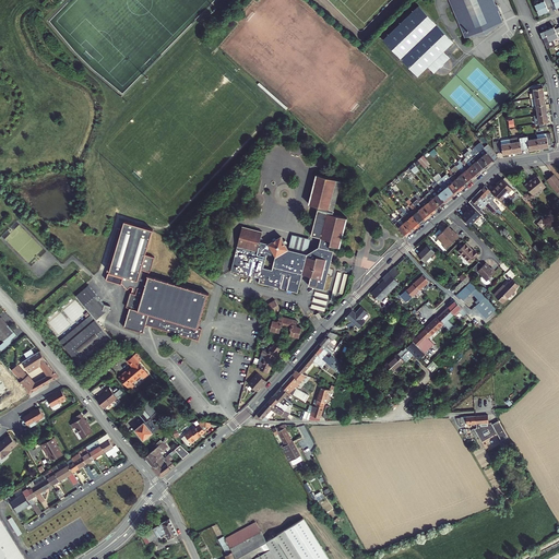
[(501,24),(497,13),(499,13),(497,7),(495,8),(491,0),(450,0),(466,39),(487,37),(501,24)]
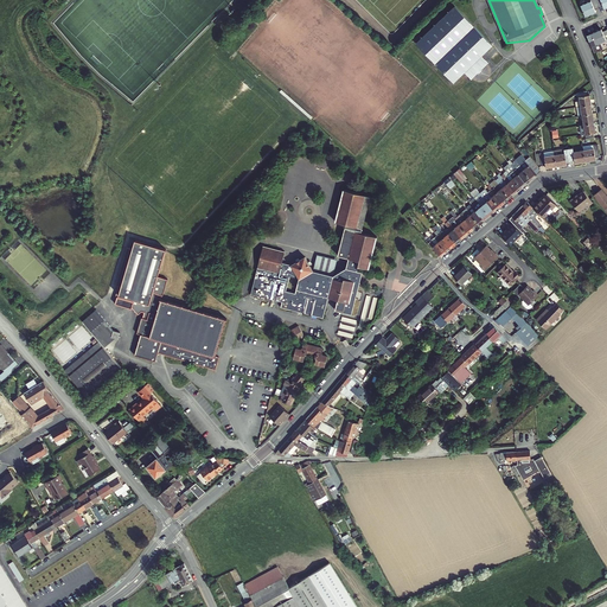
[(585,18),(595,13),(594,11),(598,8),(594,0),(588,0),(589,2),(580,6),(585,18)]
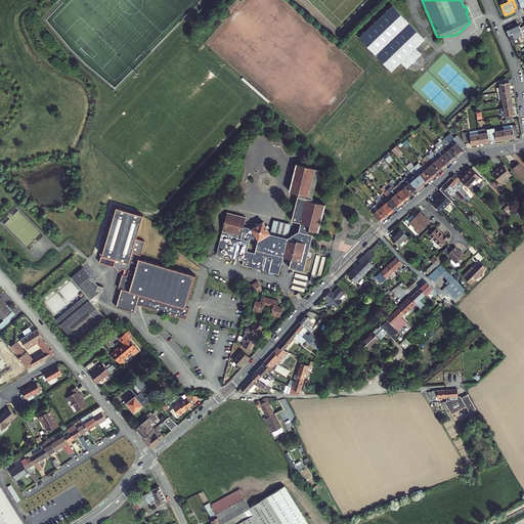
[(523,0),(513,0),(516,7),(519,6),(520,8),(523,6),(523,0)]
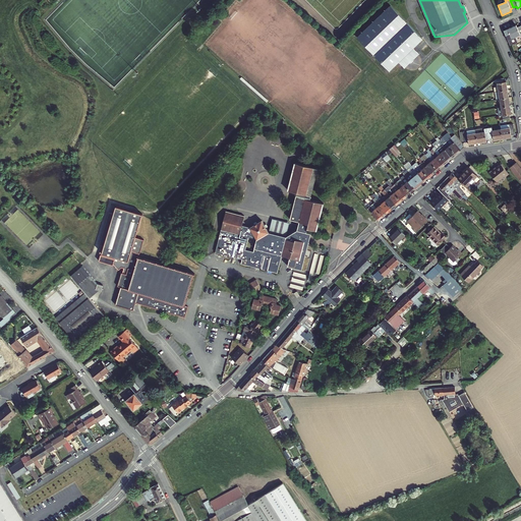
[(423,41),(391,7),(357,40),(390,73),(392,70),(399,64),(404,70),(410,64),(411,65),(414,62),(413,61),(419,56),(413,50),(415,48),(423,41)]
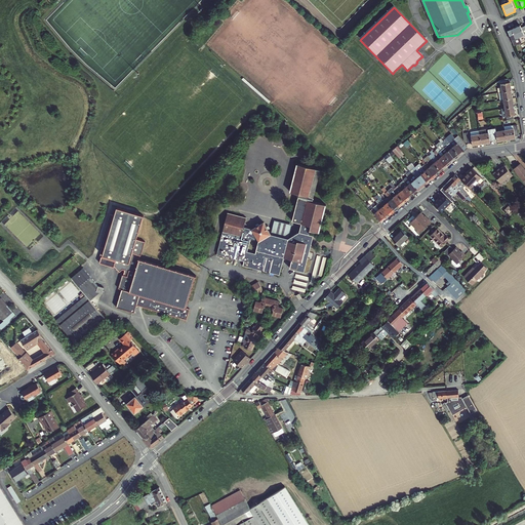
[(520,30),(511,34),(515,43),(524,40),(524,42),(524,41),(524,31),(521,32),(520,30)]
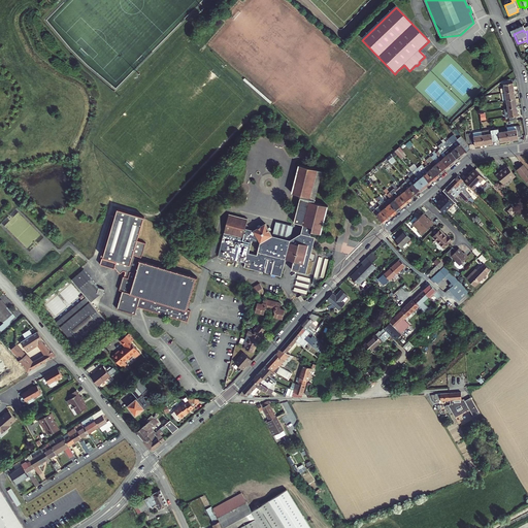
[(500,95),(514,93),(512,85),(509,85),(508,80),(502,81),(503,90),(499,90),(500,95)]
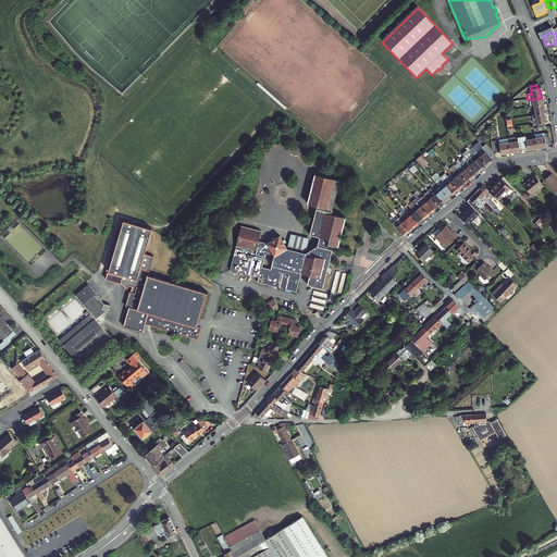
[(533,108),(543,107),(542,98),(528,100),(529,108),(533,108)]
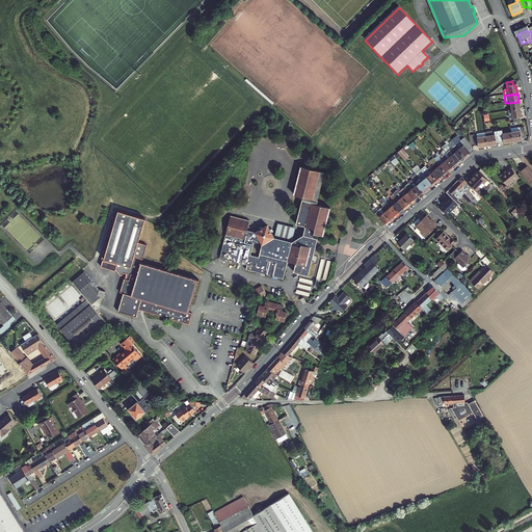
[(510,111),(520,109),(519,102),(509,103),(510,111)]
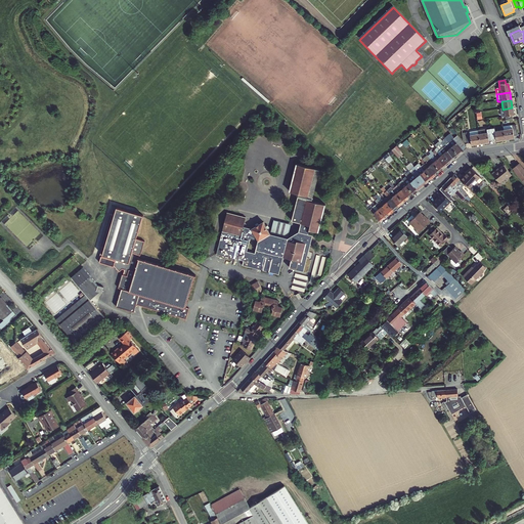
[(512,121),(511,117),(513,116),(512,107),(503,110),(505,122),(512,121)]
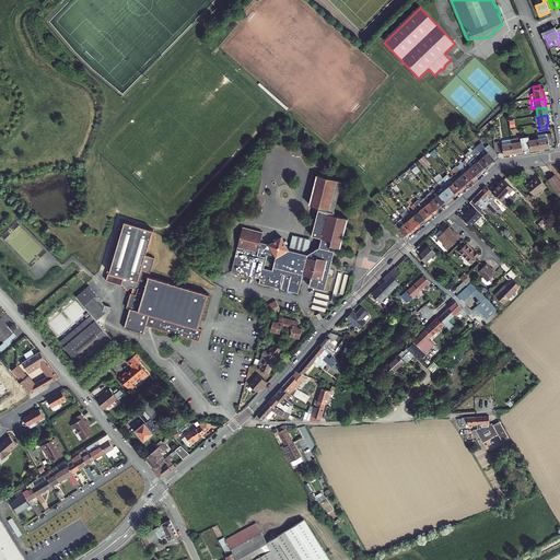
[(536,137),(537,140),(538,151),(548,149),(548,147),(551,146),(549,136),(536,137)]
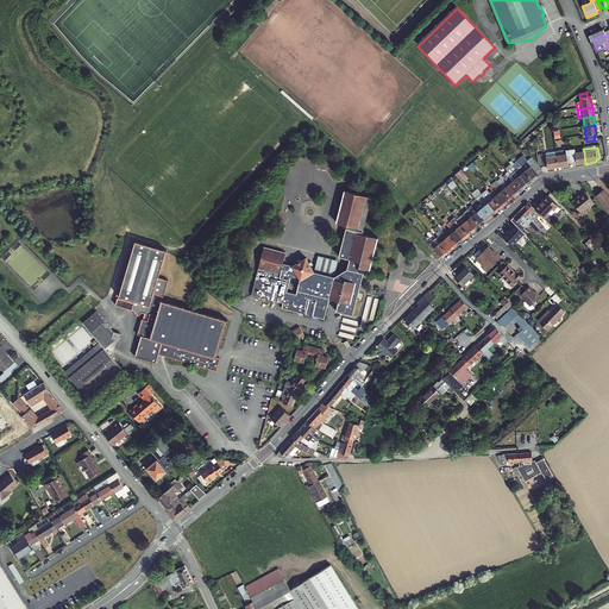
[(569,151),(556,154),(557,169),(567,167),(567,164),(571,163),(569,151)]
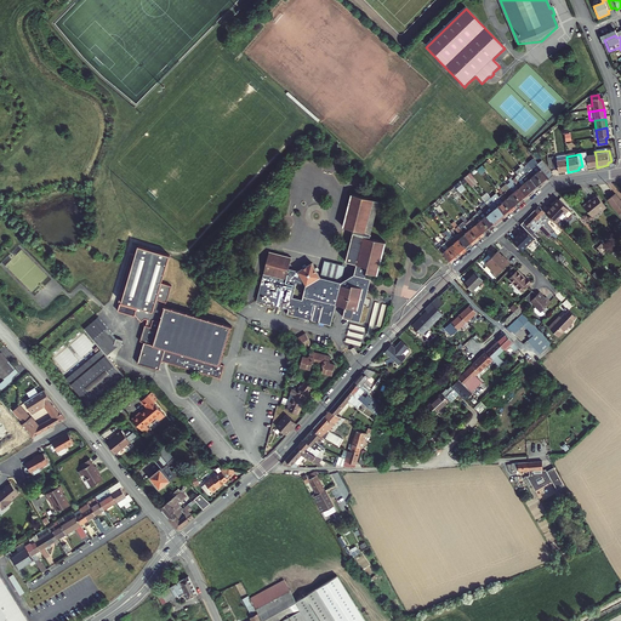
[(597,167),(596,155),(585,158),(584,154),(580,154),(582,166),(586,166),(587,169),(597,167)]
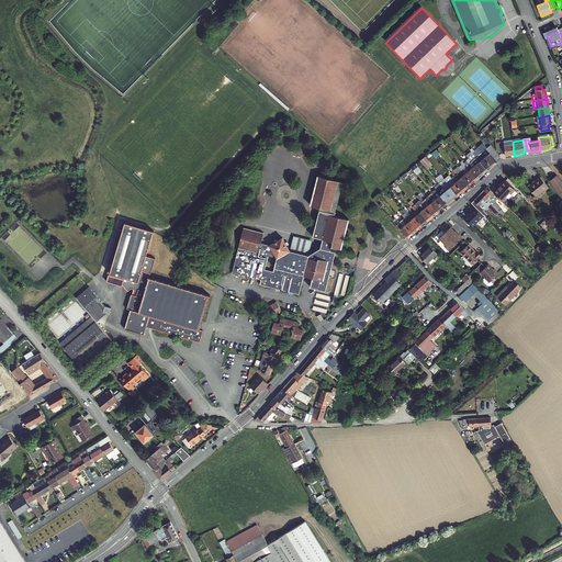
[(501,155),(505,154),(505,157),(514,156),(513,142),(498,144),(501,155)]
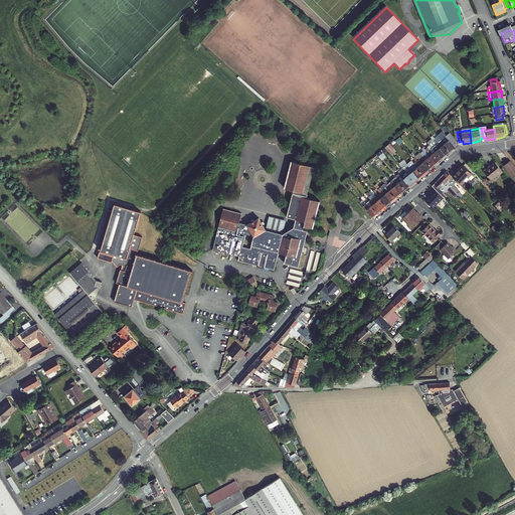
[(441,140),(445,144),(451,152),(458,146),(449,134),(443,139),(441,140)]
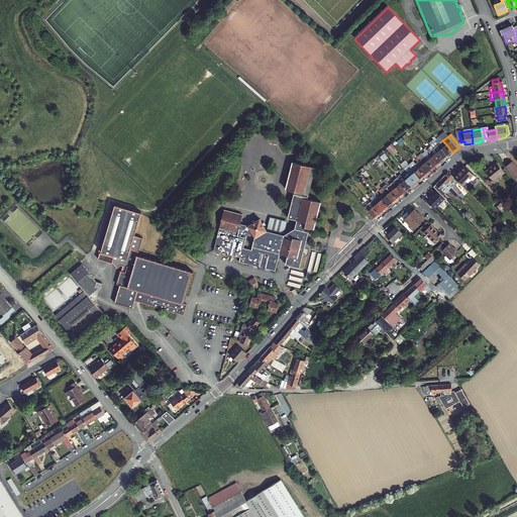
[(442,140),(439,137),(435,140),(438,144),(441,148),(441,149),(444,152),(445,151),(448,156),(452,152),(446,144),(442,140)]
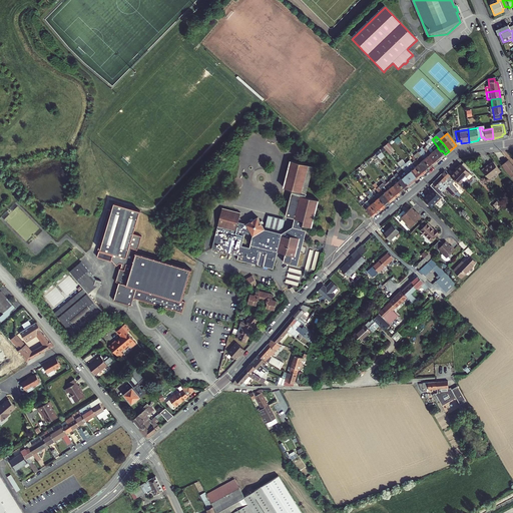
[(433,145),(431,147),(440,158),(445,154),(442,150),(441,151),(438,148),(438,147),(435,143),(432,139),(429,141),(433,145)]
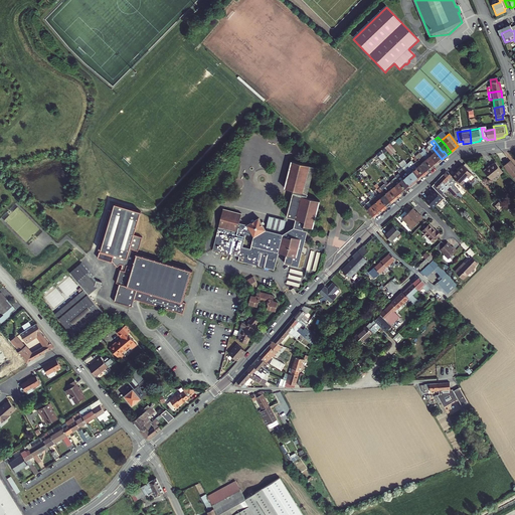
[(433,148),(427,152),(438,163),(442,159),(433,148)]
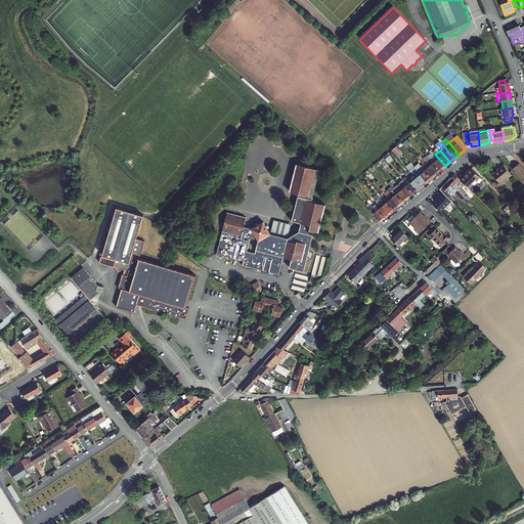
[(432,155),(429,158),(432,161),(440,171),(445,166),(435,155),(432,151),(431,154),(432,155)]
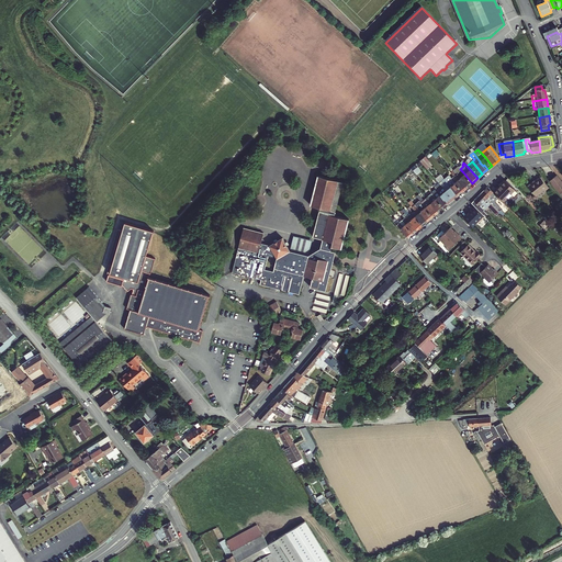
[(453,170),(457,173),(460,179),(461,178),(464,182),(463,183),(467,187),(472,183),(463,172),(460,169),(458,167),(453,170)]
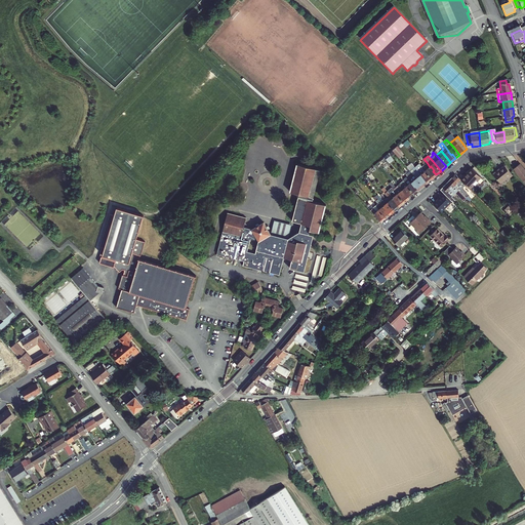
[(418,162),(414,166),(428,182),(432,178),(422,166),(418,162)]
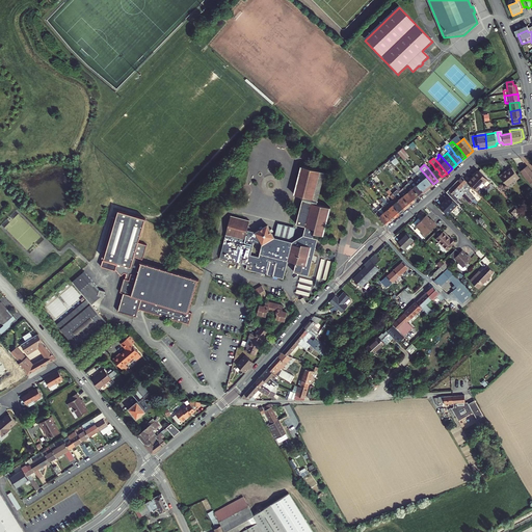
[(432,164),(428,168),(437,181),(442,177),(439,174),(440,173),(436,168),(435,169),(432,164)]
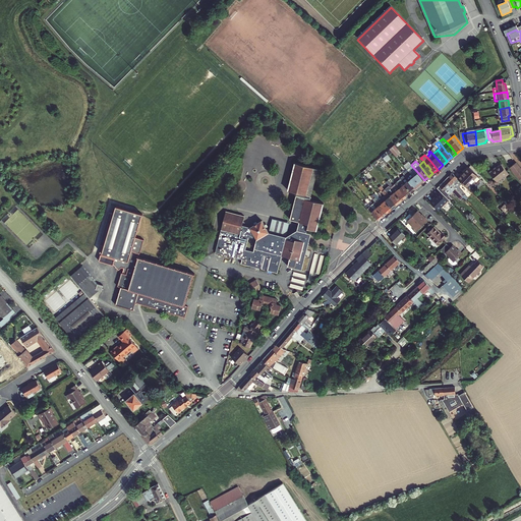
[(520,167),(516,161),(510,166),(520,180),(520,167)]
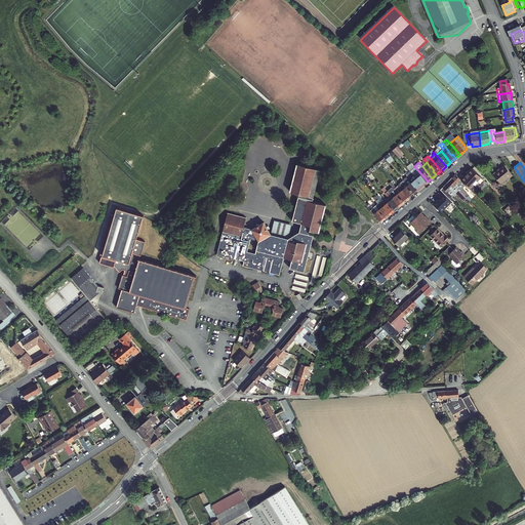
[(230,213),(227,216),(217,253),(244,261),(243,264),(242,264),(242,266),(280,275),(284,257),(292,259),(290,269),(305,273),(312,245),(307,244),(309,235),(310,231),(319,233),(326,205),(313,202),(314,200),(313,199),(321,170),(297,164),(289,192),(298,195),(298,196),(296,196),(297,198),(291,221),(300,225),(298,233),(287,239),(286,239),(270,234),(269,234),(263,223),(250,229),(242,227),(244,217),(230,213)]
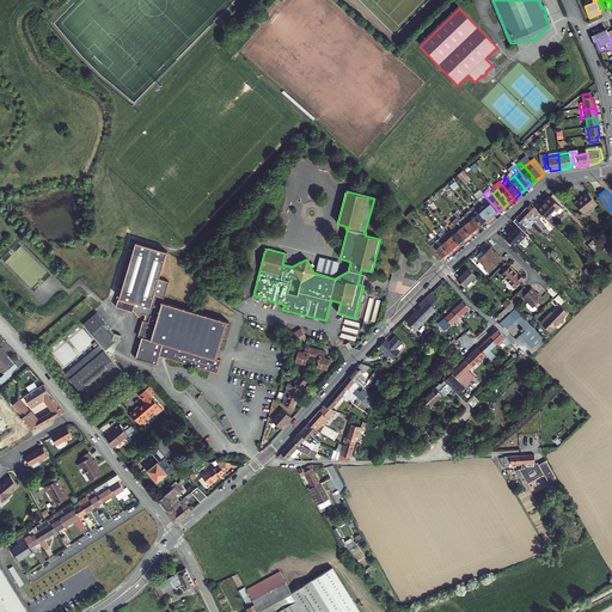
[(593,206),(597,202),(588,191),(585,194),(581,197),(580,196),(574,200),(582,212),(592,204),(593,206)]
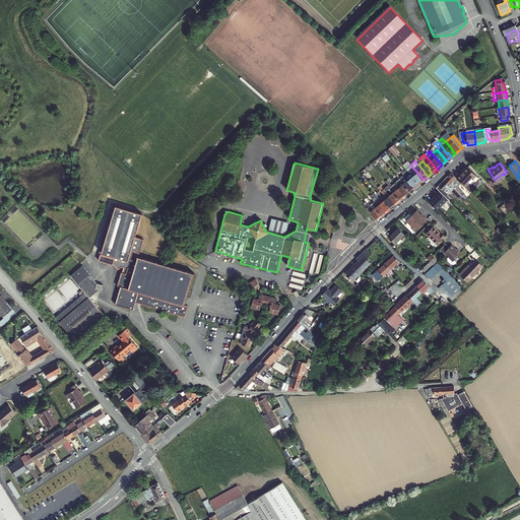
[(410,165),(405,169),(409,173),(419,184),(424,180),(410,165)]
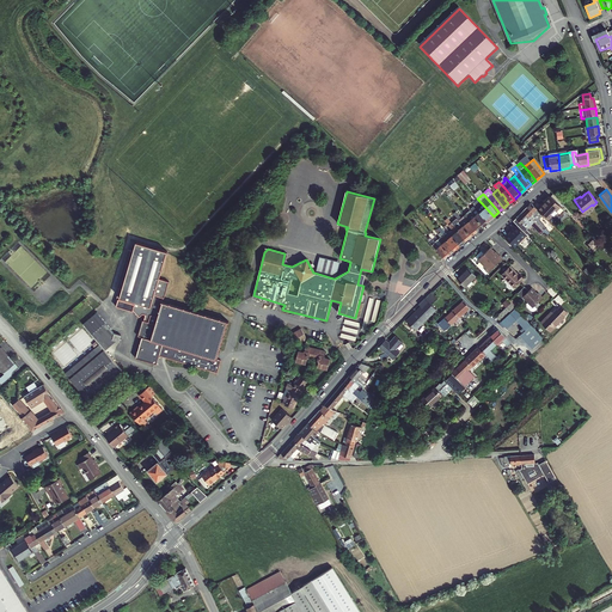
[(472,202),(475,206),(481,212),(479,213),(483,216),(484,215),(489,220),(494,216),(482,203),(477,199),(472,202)]
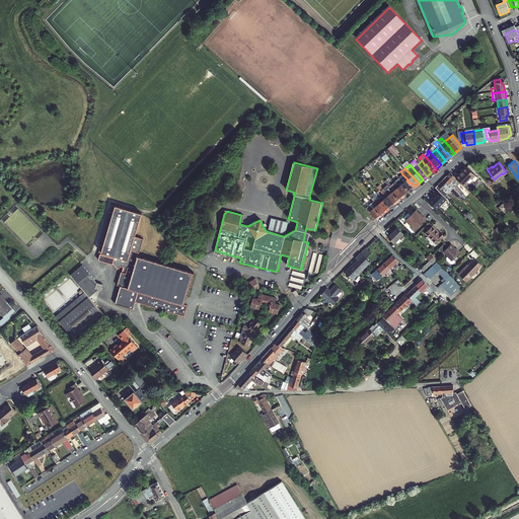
[(456,178),(460,183),(462,186),(464,188),(475,176),(467,168),(456,178)]
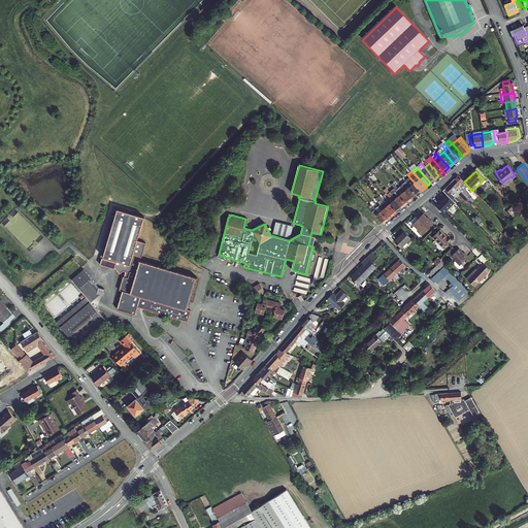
[(452,183),(457,188),(460,192),(468,199),(470,196),(465,190),(468,187),(464,182),(459,175),(452,183)]
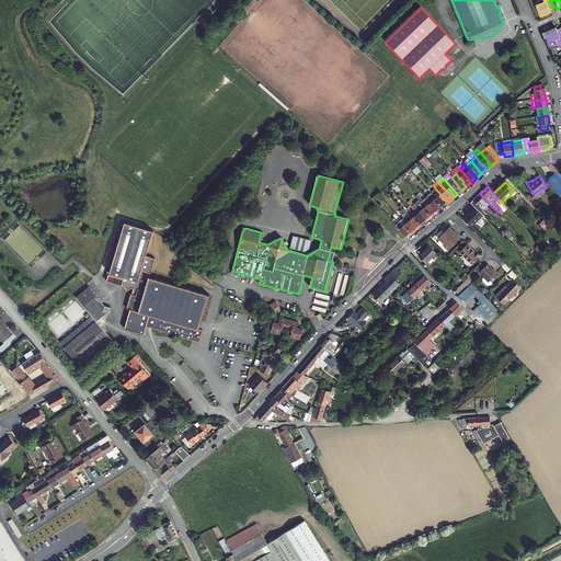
[(435,189),(431,193),(443,206),(448,202),(444,197),(443,198),(439,195),(441,194),(435,189)]
